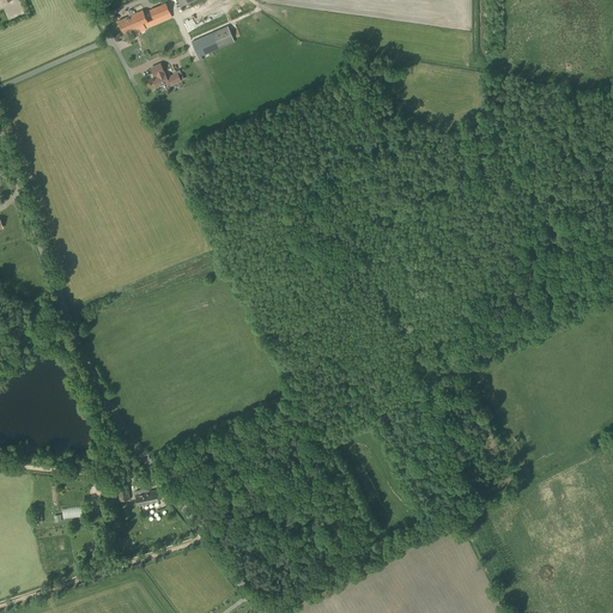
[(173,16),(170,12),(167,2),(150,10),(153,18),(147,20),(143,10),(134,14),(132,10),(127,11),(129,16),(119,22),(123,32),(134,29),(135,34),(139,32),(146,52),(182,36),(177,28),(173,16)]
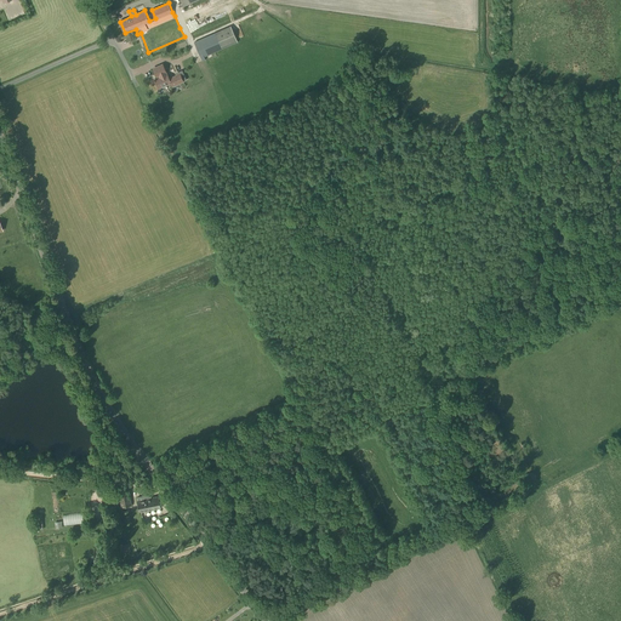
[(203,62),(205,61),(205,57),(238,43),(231,26),(194,43),(203,62)]
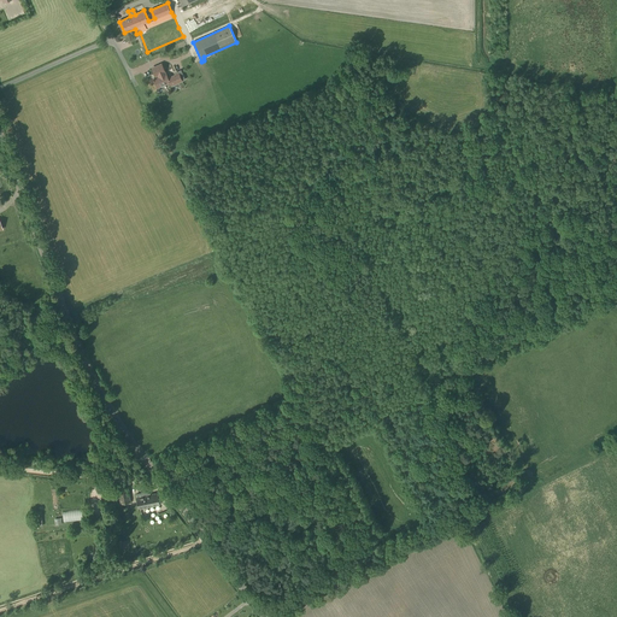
[(162,64),(151,69),(154,75),(159,72),(160,76),(153,80),(158,88),(170,83),(171,87),(183,81),(182,81),(186,80),(181,70),(177,71),(178,74),(168,77),(166,74),(164,75),(164,72),(165,72),(162,64)]
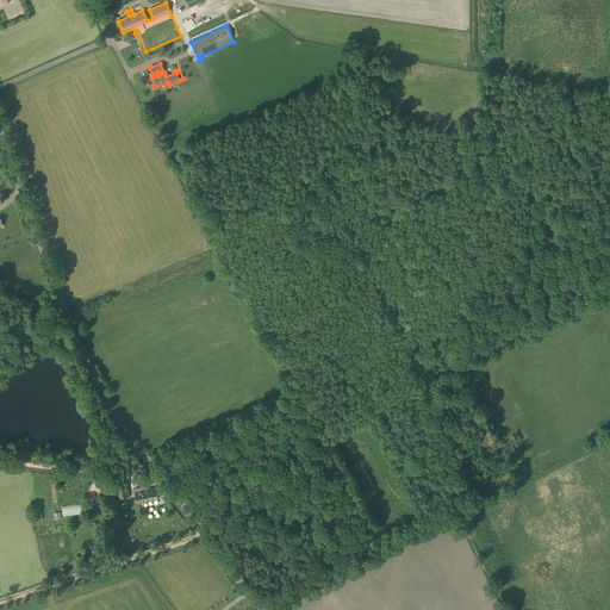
[(119,498),(130,496),(128,481),(117,484),(119,498)]
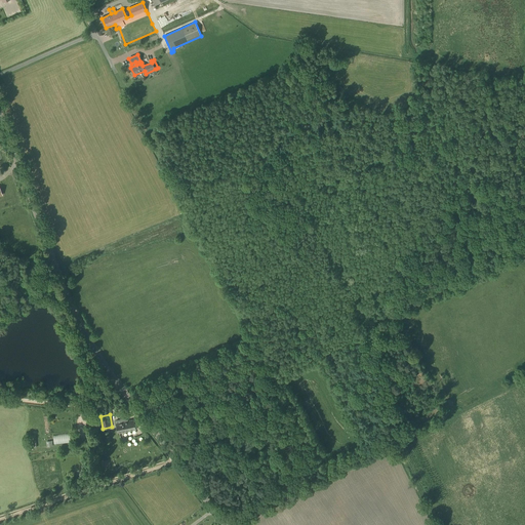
[(128,421),(127,418),(116,420),(116,423),(118,433),(135,429),(134,419),(128,421)]
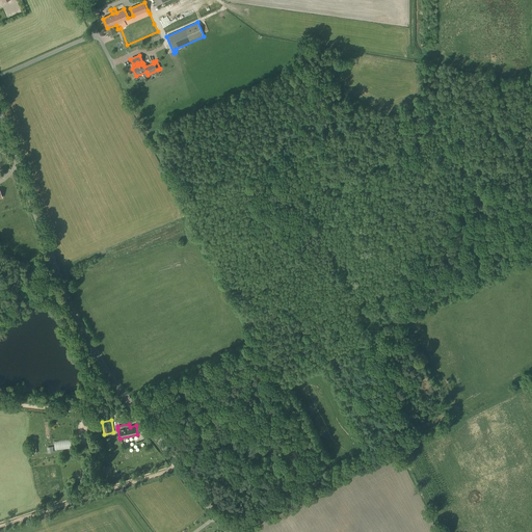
[(102,450),(112,448),(110,439),(99,442),(102,450)]
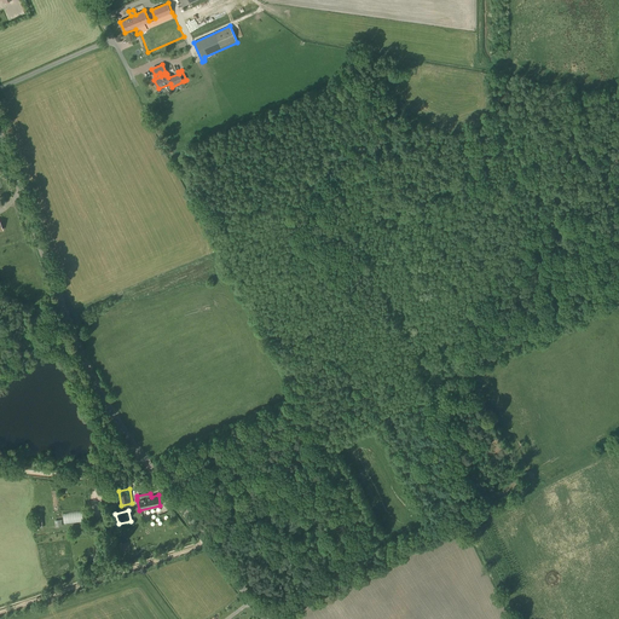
All buildings are outlined.
